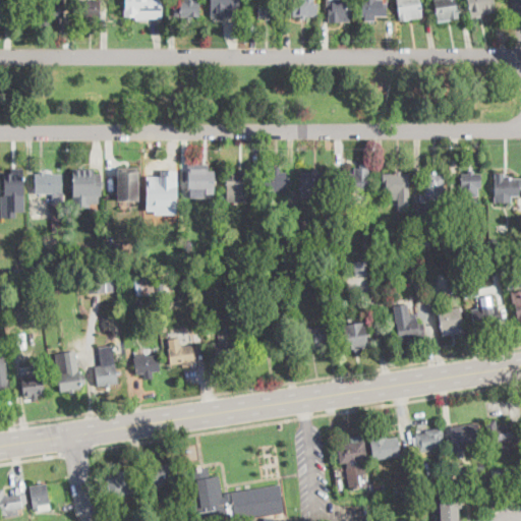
[(0,0),(15,0),(16,1),(14,2),(5,2),(4,2),(4,17),(0,17),(0,0)]
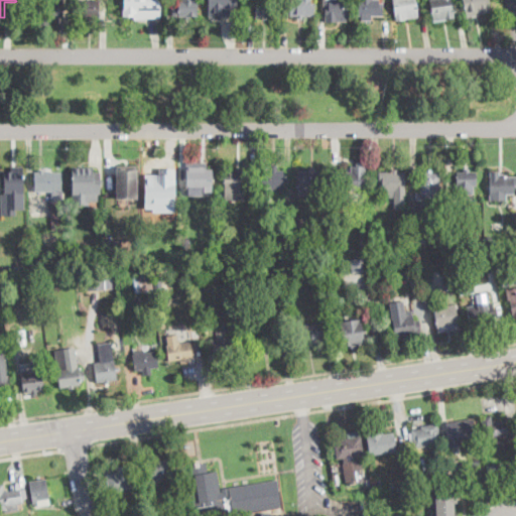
[(61,0),(61,17),(54,17),(54,20),(51,20),(47,20),(47,17),(39,17),(39,11),(34,11),(34,0),(61,0)]
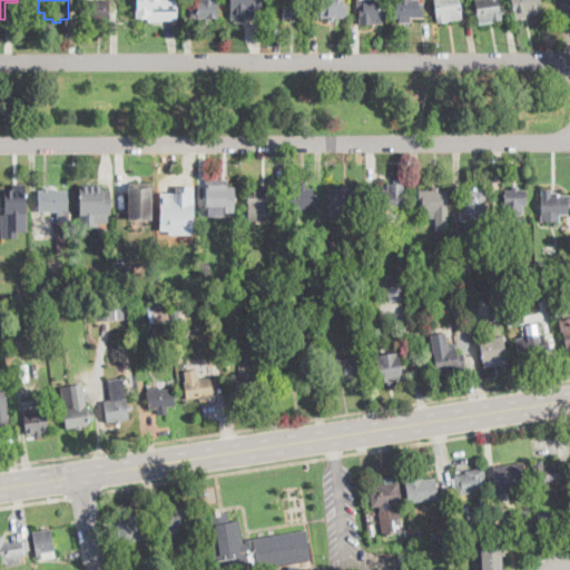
[(110,6),(110,19),(100,19),(98,19),(87,19),(87,0),(110,0),(110,1),(110,6)]
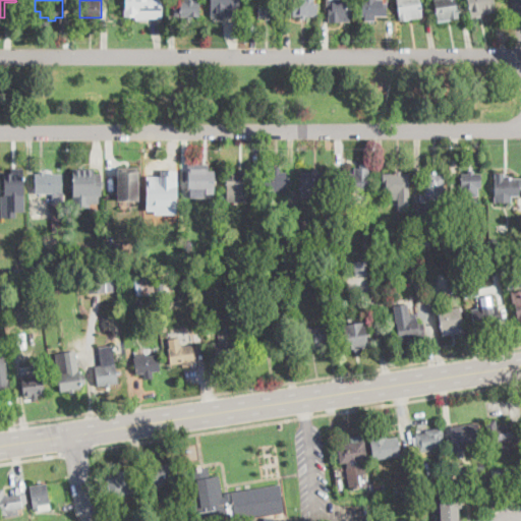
[(162,0),(162,15),(162,18),(148,18),(148,19),(138,19),(135,19),(135,16),(125,16),(125,5),(125,0),(162,0)]
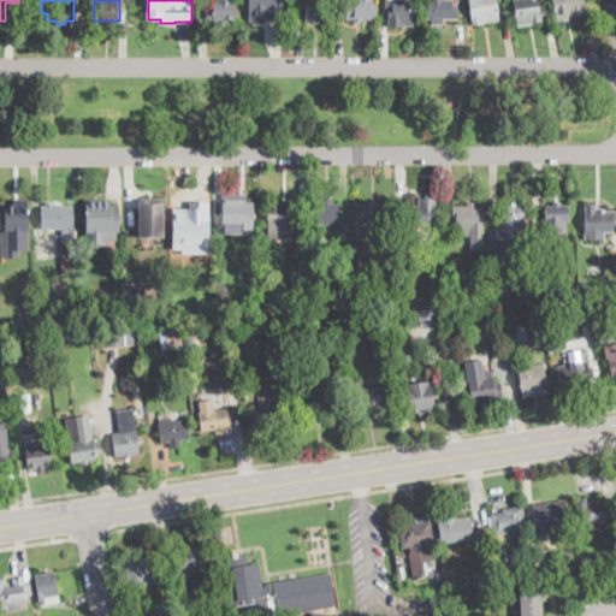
[(236,0),(236,21),(229,19),(223,19),(207,19),(207,7),(208,5),(213,5),(213,0),(236,0)]
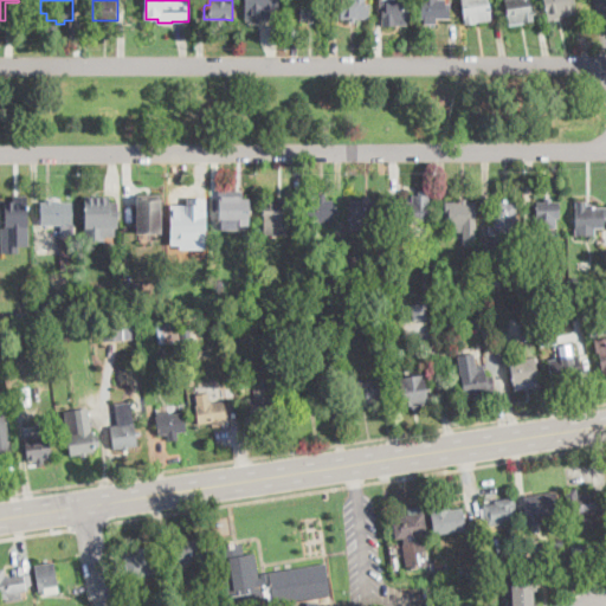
[(243,0),(244,18),(275,17),(274,0),(243,0)]
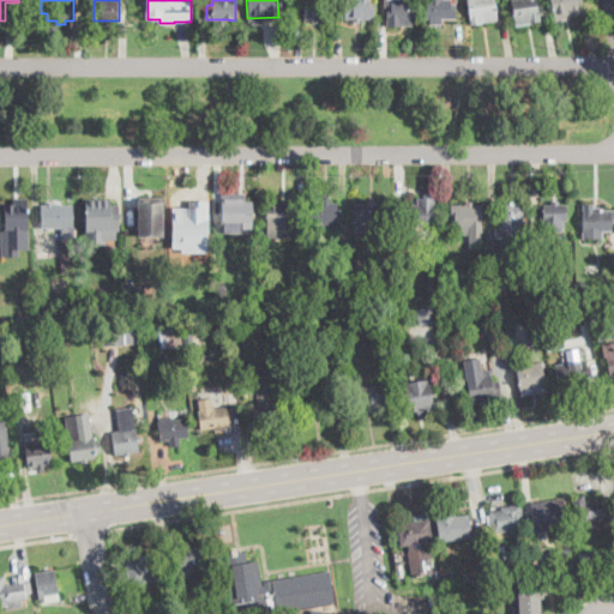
[(330,0),(330,19),(317,19),(313,19),(305,19),(305,6),(298,6),(298,1),(298,0),(330,0)]
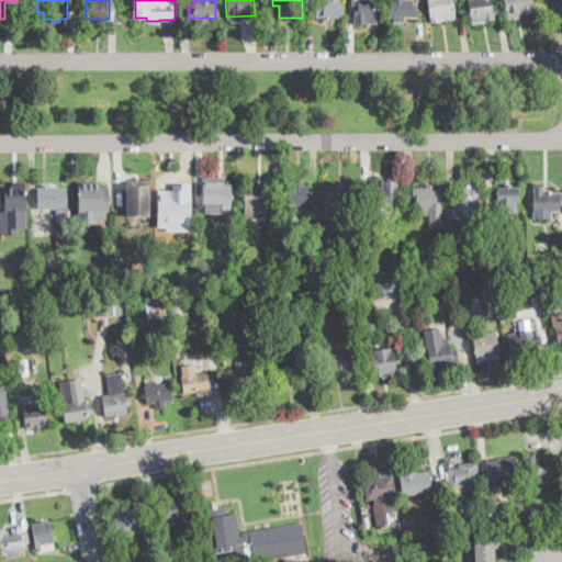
[(343,4),(343,18),(328,18),(326,18),(316,17),(316,15),(311,15),(311,0),(339,0),(339,3),(343,3),(343,4)]
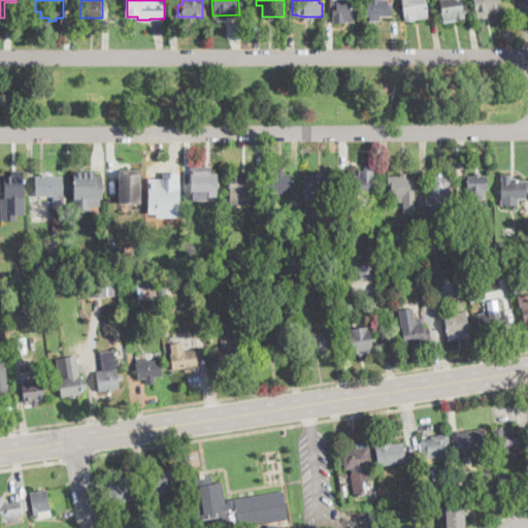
[(356,15),(356,21),(350,21),(347,22),(345,22),(345,15),(335,17),(334,6),(335,6),(335,0),(358,0),(359,11),(359,15),(356,15)]
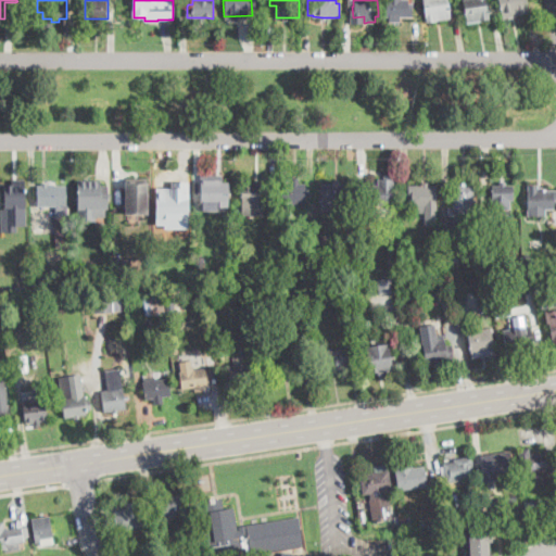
[(414,3),(414,17),(402,17),(401,23),(399,23),(396,23),(389,22),(389,17),(387,17),(387,15),(387,0),(409,0),(409,3),(413,3),(414,3)]
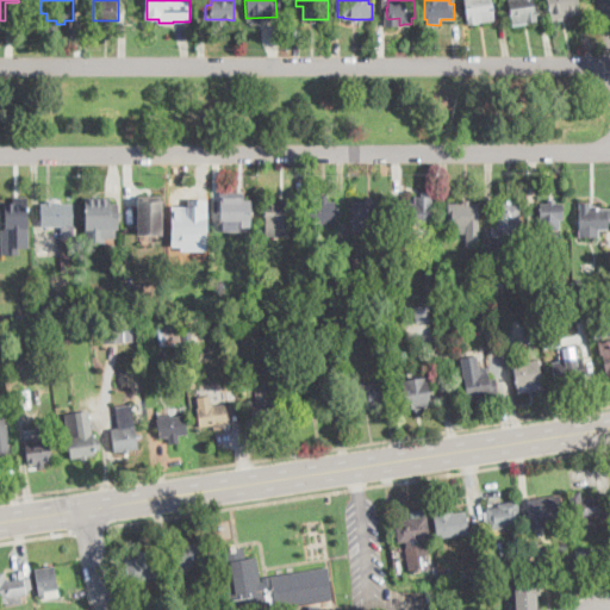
[(492,0),(496,20),(483,22),(479,23),(470,24),(466,0),(492,0)]
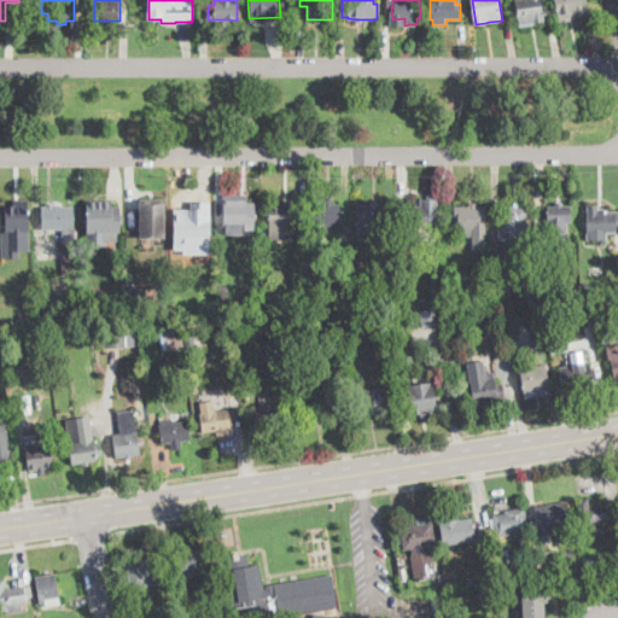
[(541,0),(542,6),(547,6),(548,15),(543,16),(544,23),(535,24),(532,24),(520,25),(517,0),(541,0)]
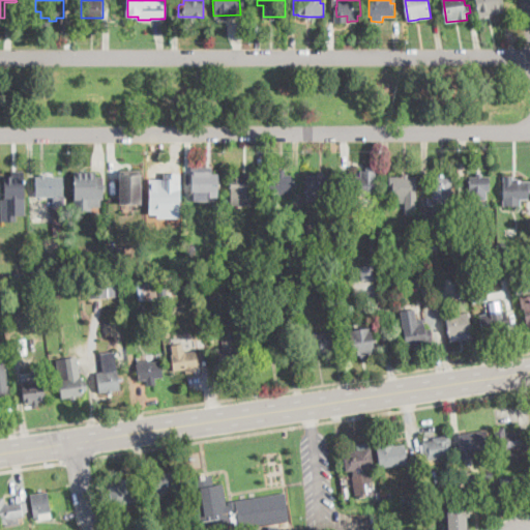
[(488,18),(480,19),(476,0),(501,0),(504,15),(491,17),(488,18)]
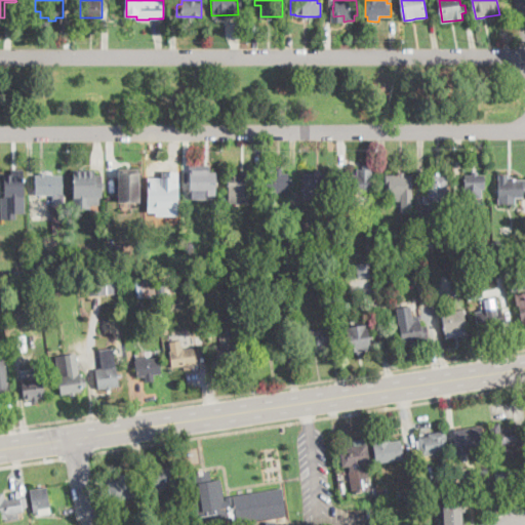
[(118,167),(119,201),(143,201),(142,167),(118,167)]
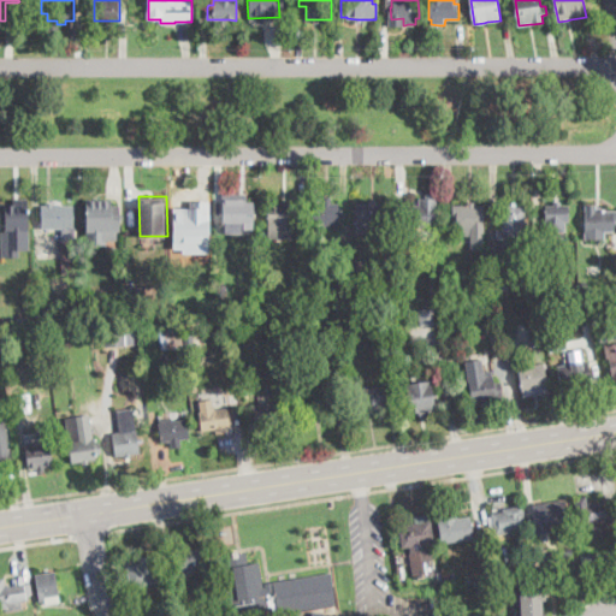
[(247,196),(247,202),(254,202),(254,224),(241,224),(241,232),(225,232),(225,223),(215,223),(215,209),(223,209),(223,202),(231,202),(231,196),(247,196)]
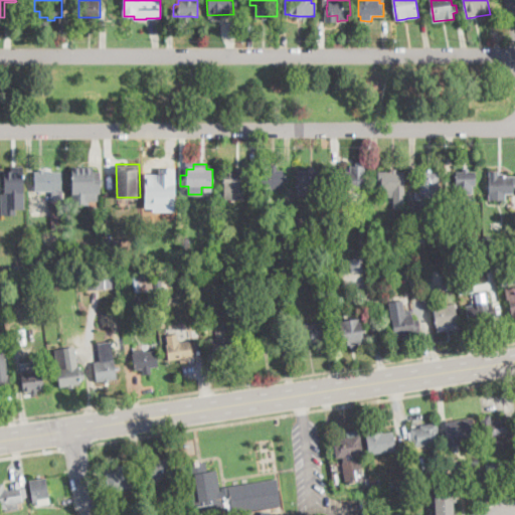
[(0,192),(1,214),(15,214),(15,207),(24,207),(23,165),(11,165),(11,170),(4,170),(4,192),(0,192)]
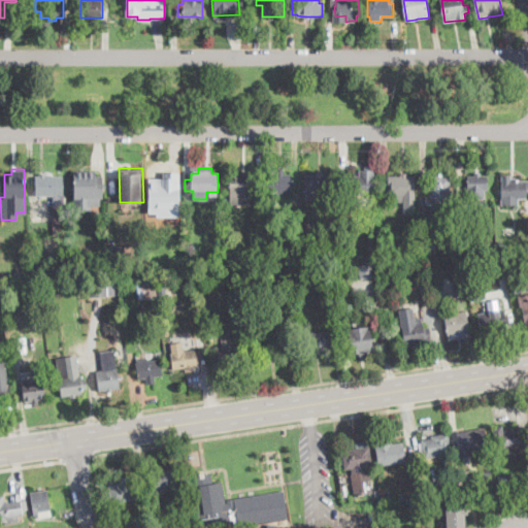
[(74,169),(74,209),(100,208),(100,197),(103,197),(102,174),(97,174),(96,169),(74,169)]
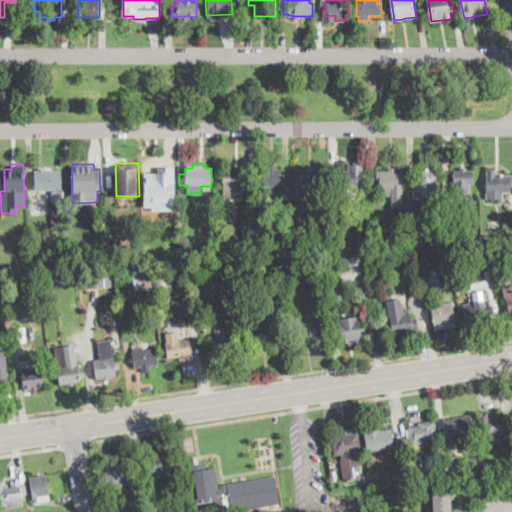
[(276,164),(276,169),(282,169),(282,176),(283,187),(270,187),(270,195),(259,195),(259,186),(258,168),(263,168),(263,164),(272,164),(273,164),(276,164)]
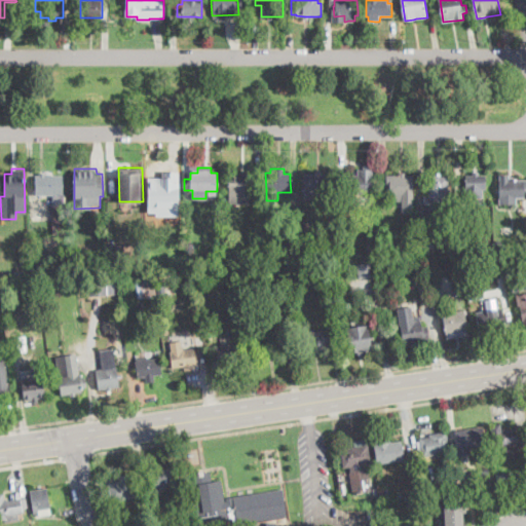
[(367,175),(373,175),(372,194),(354,193),(354,199),(346,199),(347,177),(347,175),(353,175),(359,175),(359,170),(361,170),(364,170),(367,170),(367,175)]
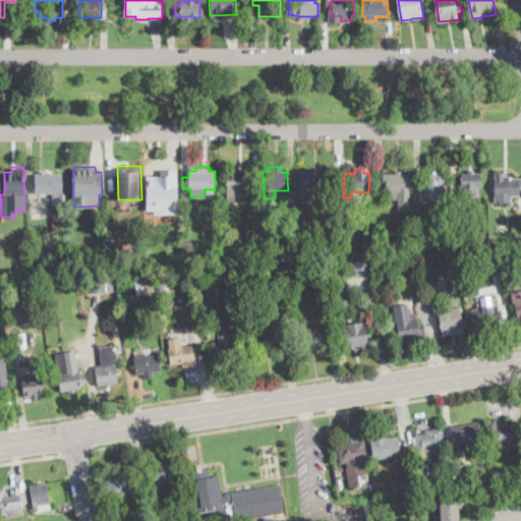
[(53,169),(53,173),(63,173),(65,232),(54,233),(53,219),(53,194),(52,193),(36,194),(35,174),(41,174),(40,171),(41,171),(44,171),(45,171),(45,169),(53,169)]
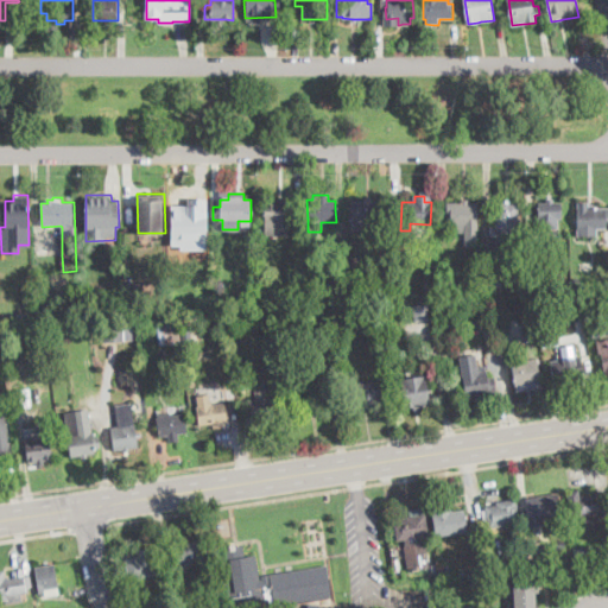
[(295,200),(295,211),(289,210),(289,220),(289,225),(289,233),(289,235),(265,234),(266,221),(266,200),(278,201),(278,197),(280,197),(283,197),(285,197),(285,200),(295,200)]
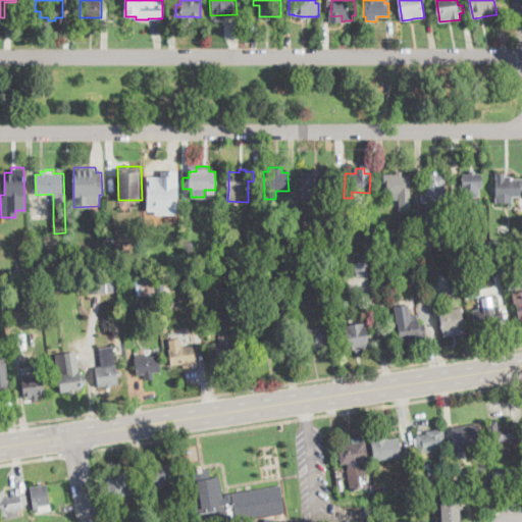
[(319,169),(319,172),(327,172),(327,173),(327,183),(324,183),(324,193),(319,193),(319,197),(319,199),(311,199),(311,191),(303,191),(303,172),(314,172),(314,169),(315,169),(317,169),(319,169)]
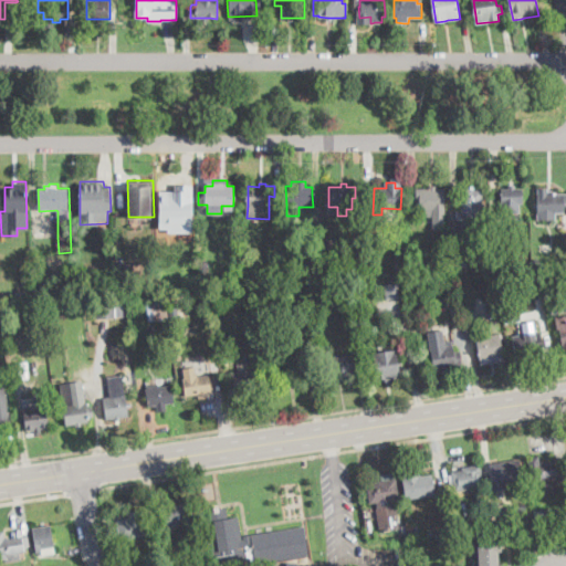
[(516,185),(516,188),(523,188),(523,203),(520,205),(520,219),(502,219),(501,188),(509,188),(509,185),(511,185),(513,185),(516,185)]
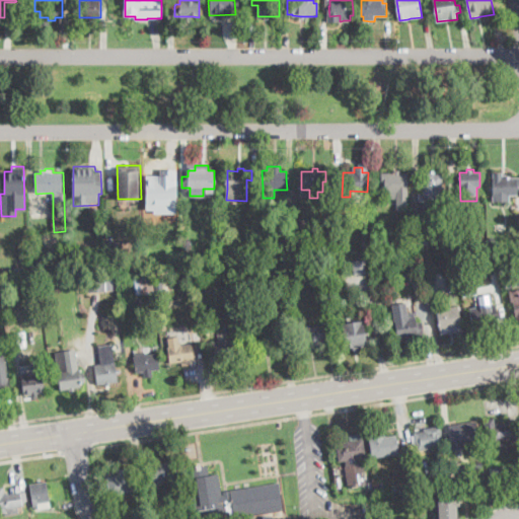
[(165,196),(166,202),(151,202),(151,196),(148,196),(148,170),(156,170),(159,170),(171,170),(171,179),(167,179),(167,187),(167,195),(165,196)]
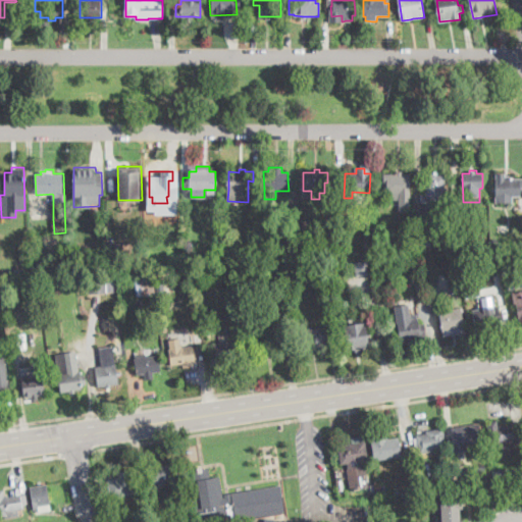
[(402,171),(402,173),(410,173),(411,204),(411,211),(399,211),(399,206),(399,199),(387,200),(387,198),(387,186),(384,186),(384,174),(396,173),(396,172),(398,171),(400,171),(402,171)]
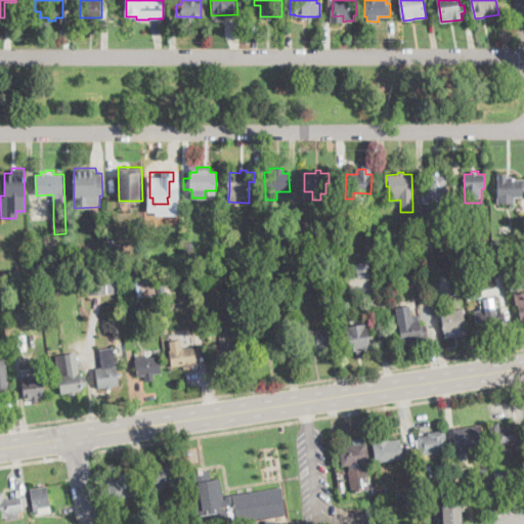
[(440,174),(440,176),(447,176),(447,188),(450,188),(450,198),(444,198),(444,214),(429,214),(429,211),(429,204),(429,203),(429,192),(429,174),(436,174),(439,174),(440,174)]
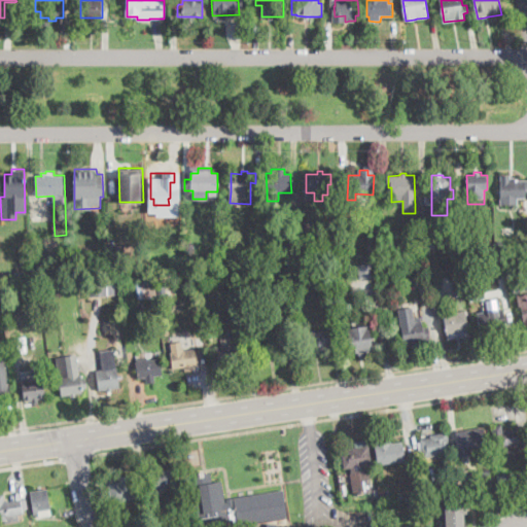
[(512,175),(512,178),(517,177),(517,180),(526,180),(526,190),(526,199),(519,199),(519,204),(517,204),(503,204),(503,199),(501,199),(500,175),(512,175)]
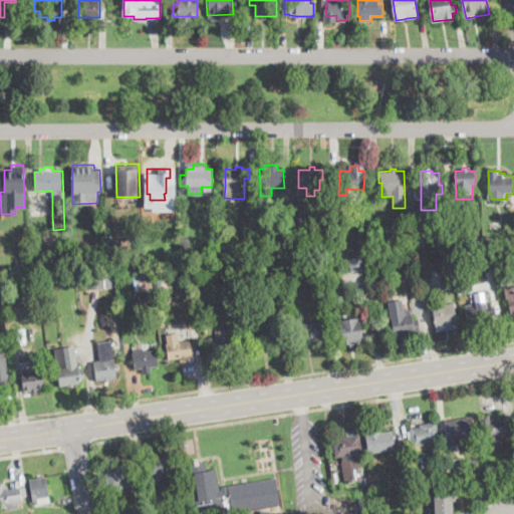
[(212,229),(204,229),(204,217),(212,217),(212,229)]
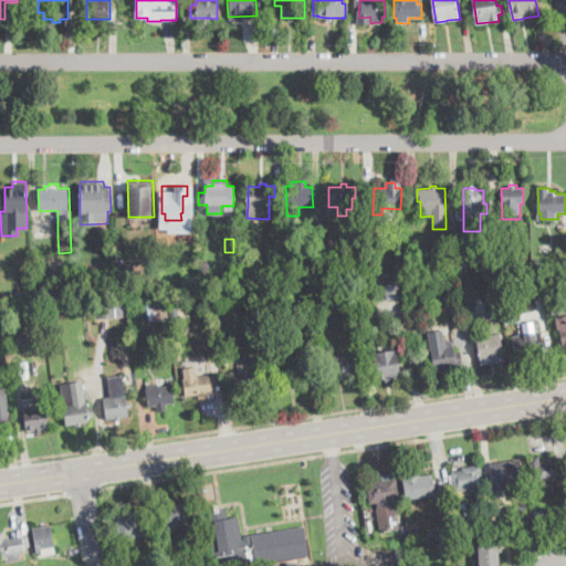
[(417,272),(408,272),(408,255),(417,255),(417,272)]
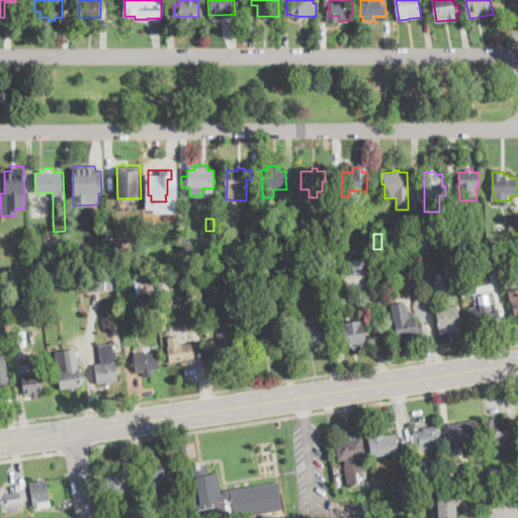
[(122,246),(110,246),(110,237),(122,237),(122,246)]
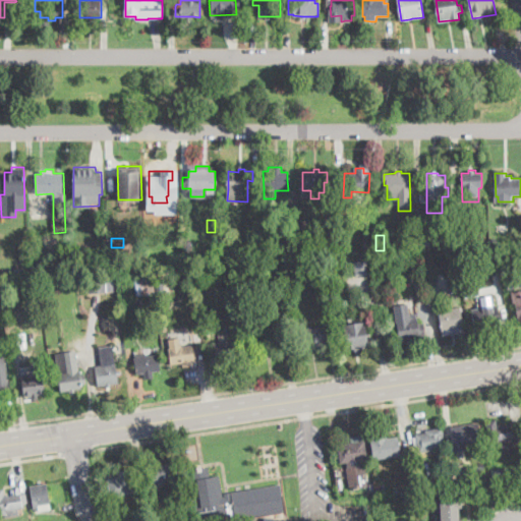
[(373,252),(364,252),(363,238),(372,238),(373,252)]
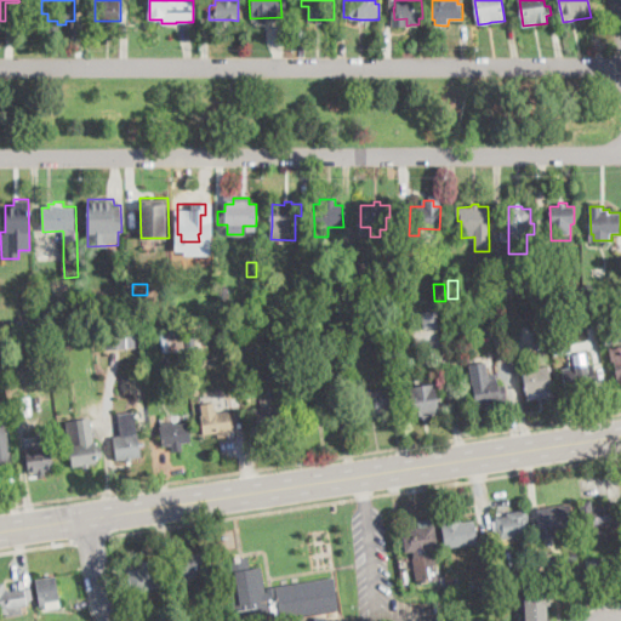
[(508,288),(508,291),(514,291),(514,297),(499,298),(497,288),(508,288)]
